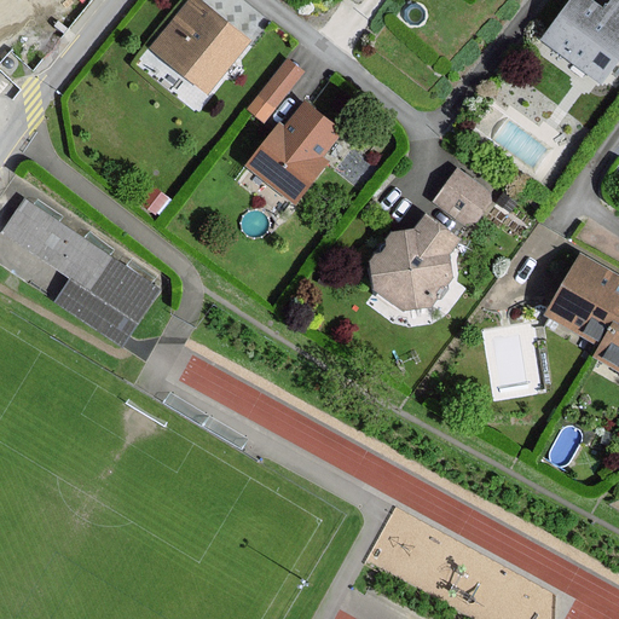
[(195,0),(190,0),(150,47),(204,93),(247,44),(195,0)]
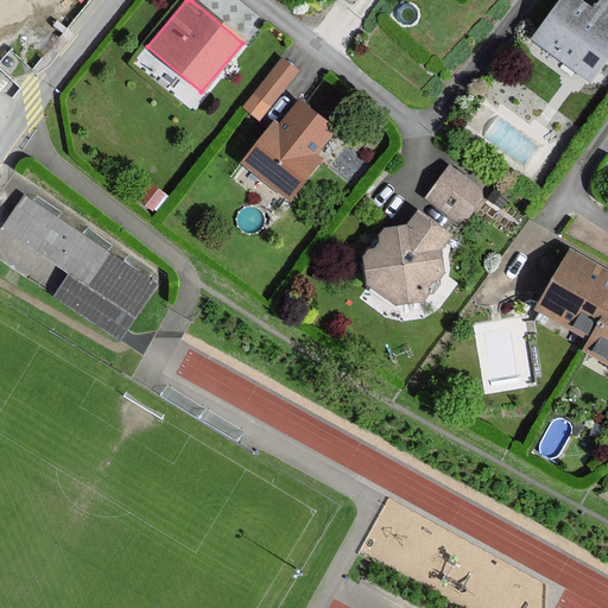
[(607,68),(607,0),(605,0),(597,12),(581,0),(564,0),(534,42),(595,87),(607,68)]
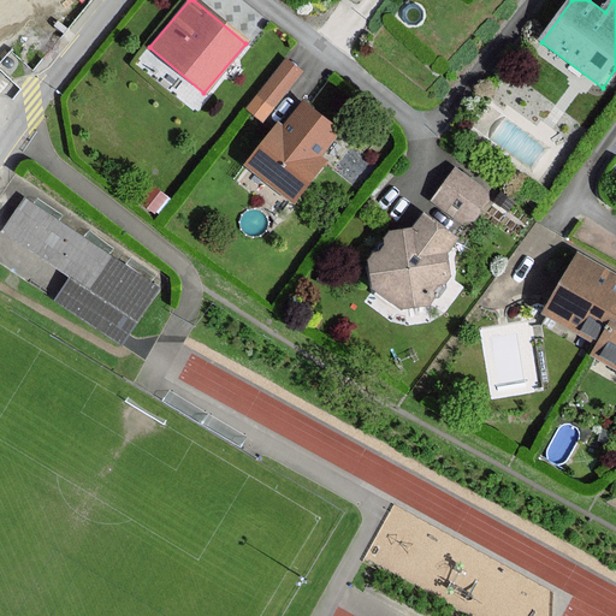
[(300,72),(285,61),(248,108),(262,119),(300,72)]
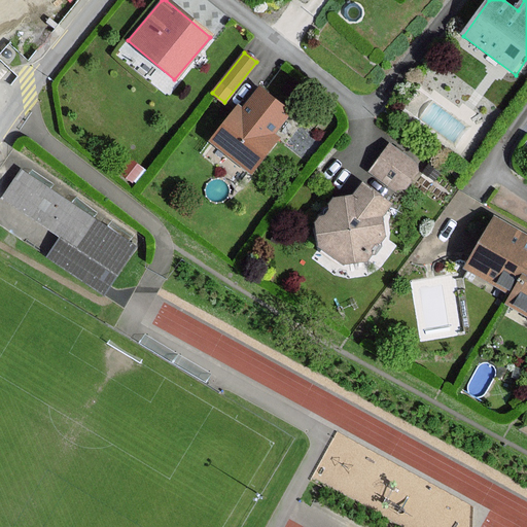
[(288,114),(257,90),(243,108),(240,106),(211,142),(250,173),(277,140),(272,135),(288,114)]
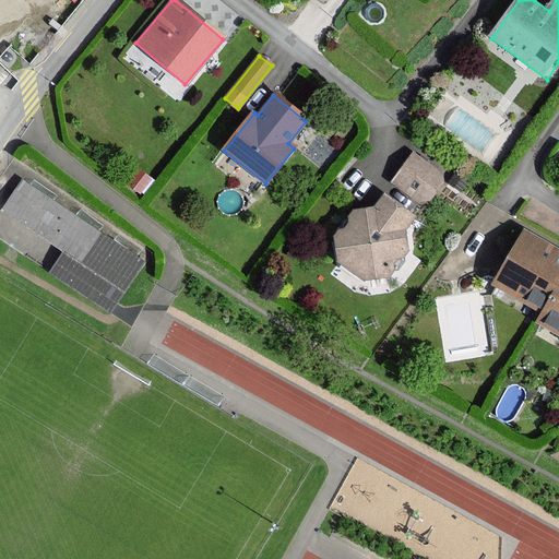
[(444,179),(413,155),(393,179),(425,204),(444,179)]
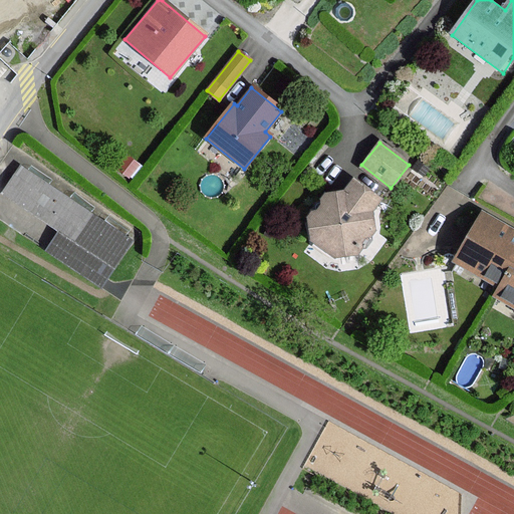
[(133,243),(22,168),(0,199),(0,214),(104,285),(133,243)]
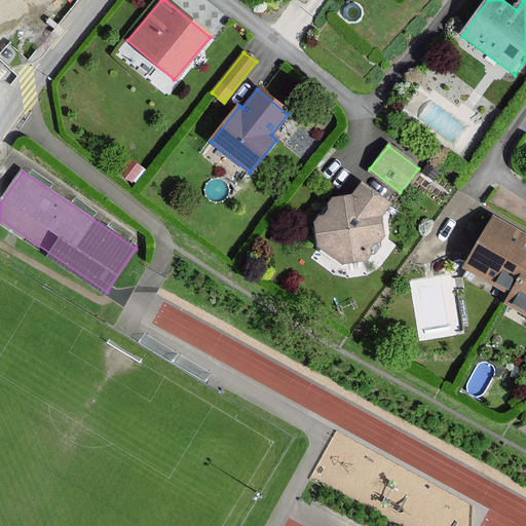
[(360,184),(351,195),(332,197),(313,223),(313,247),(342,265),(365,260),(381,239),(379,217),(387,204),(360,184)]
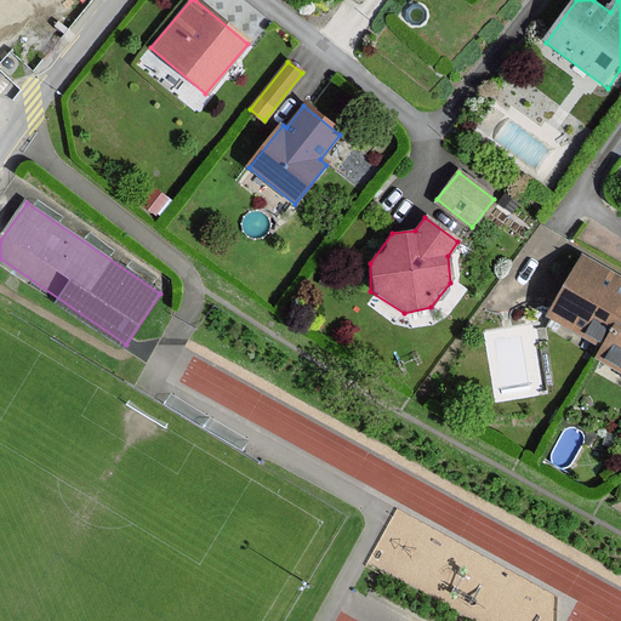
[(620,281),(579,258),(545,319),(599,351),(620,312),(620,281)]
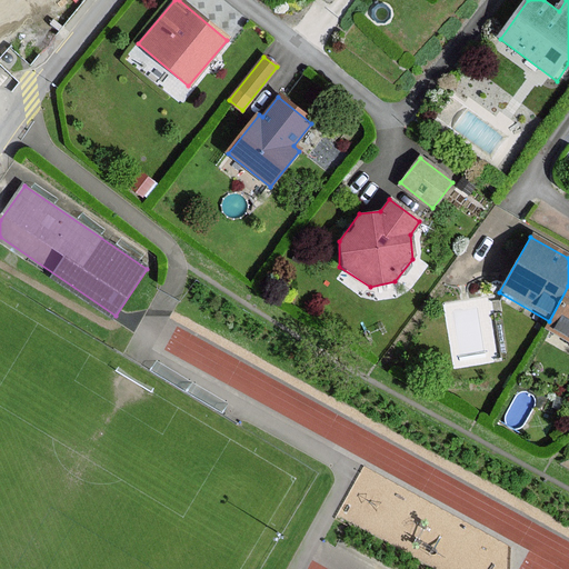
[(568,343),(568,286),(549,321),(545,329),(568,343)]
